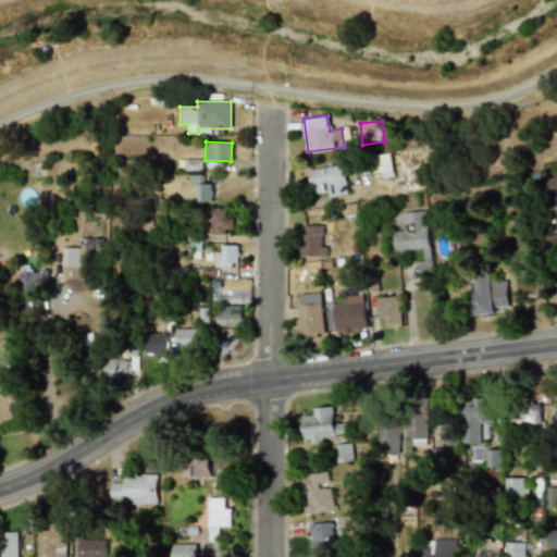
[(372,173),(381,172),(381,177),(393,176),(390,153),(370,156),(372,173)]
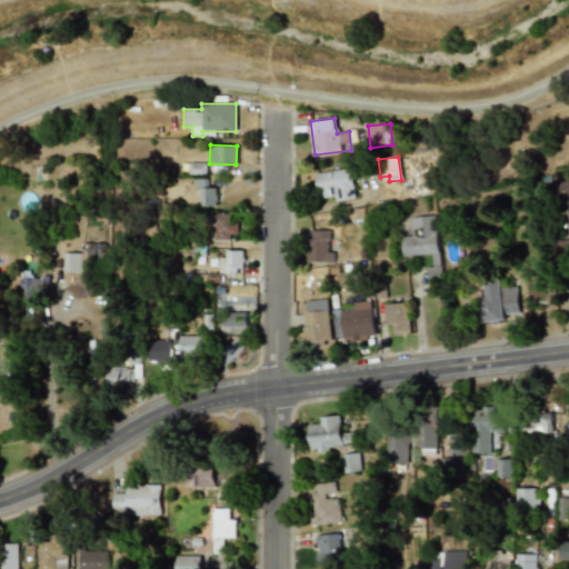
[(318,199),(335,197),(335,201),(353,199),(350,169),(316,173),(318,199)]
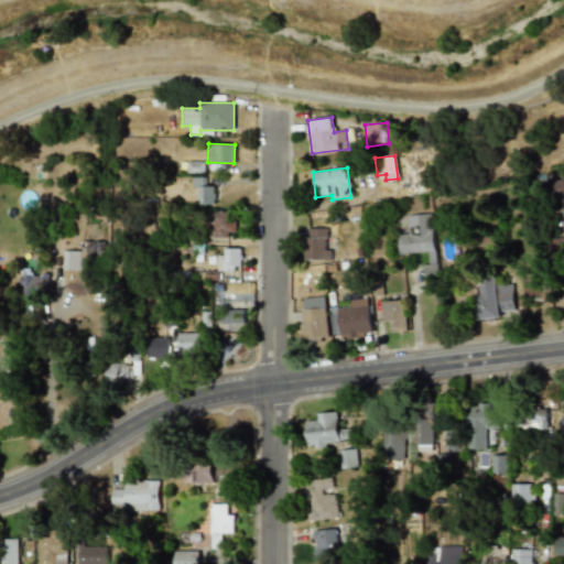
[(563,201),(563,179),(548,181),(550,202),(563,201)]
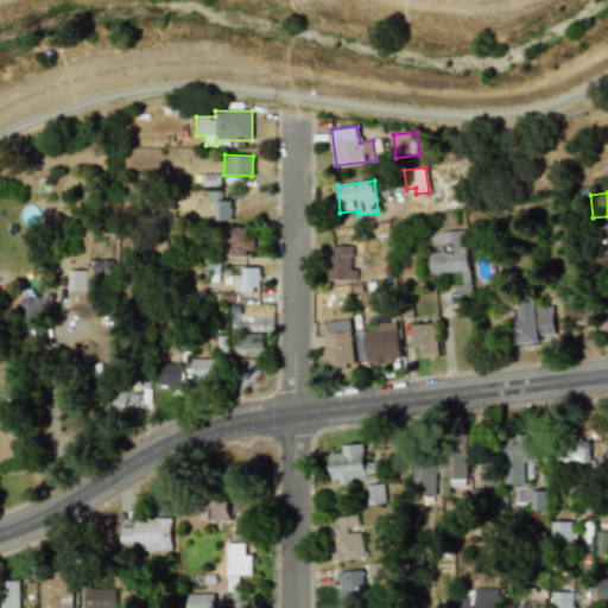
[(214,220),(230,220),(230,201),(214,201),(214,220)]
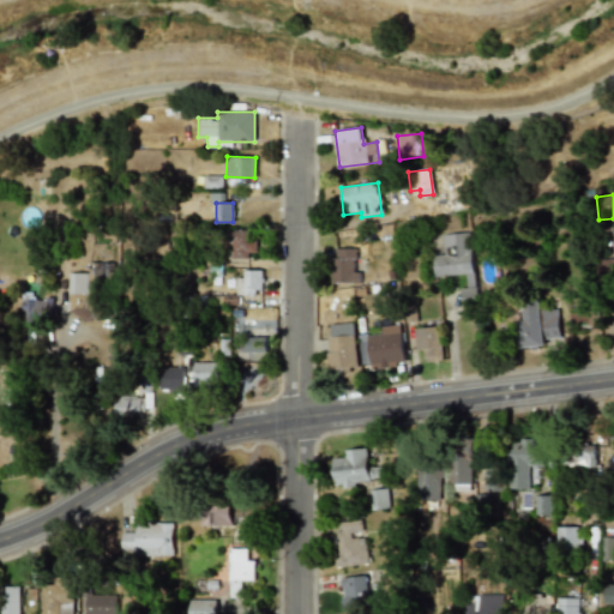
[(229,256),(254,257),(256,230),(229,229),(229,256)]
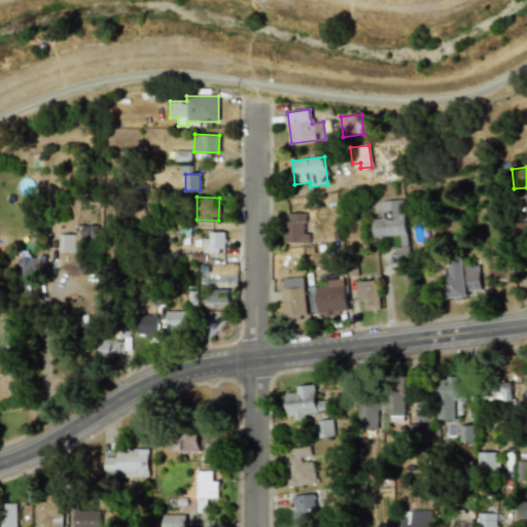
[(373,238),(400,236),(400,247),(395,248),(396,262),(408,261),(403,200),(380,202),(381,218),(372,219),(373,238)]
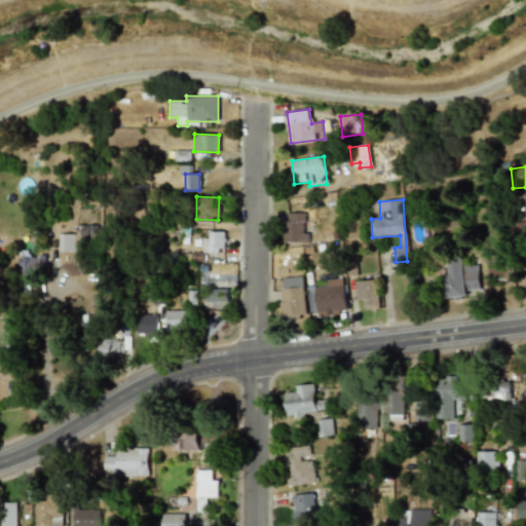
[(285,242),(308,242),(308,233),(304,233),(304,214),(285,213),(285,242)]
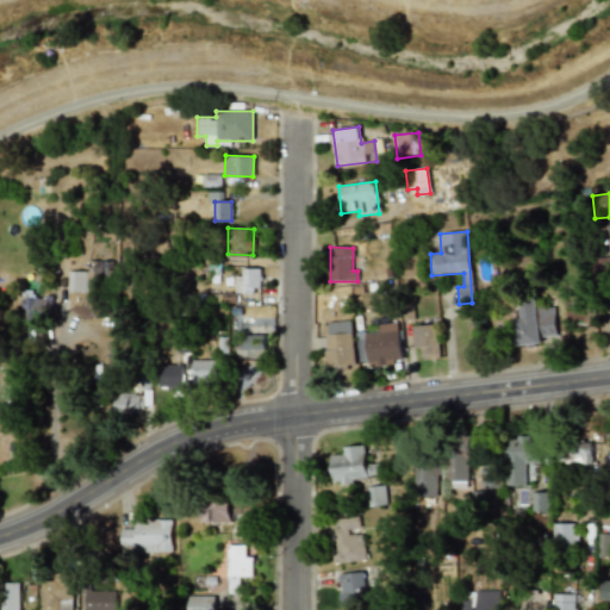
[(68,316),(105,316),(105,261),(88,261),(88,292),(68,292),(68,316)]
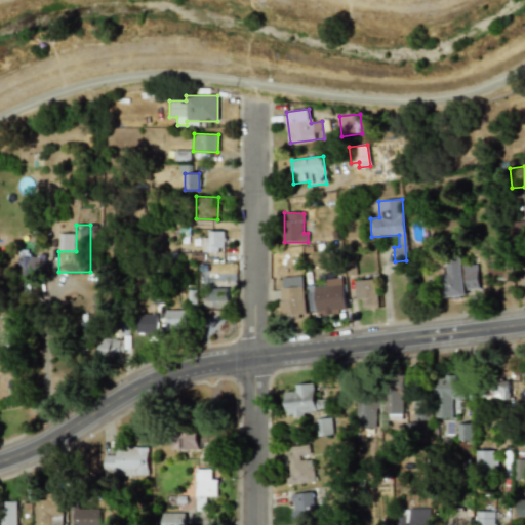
[(224,231),(207,232),(207,238),(201,238),(202,251),(224,250),(224,231)]
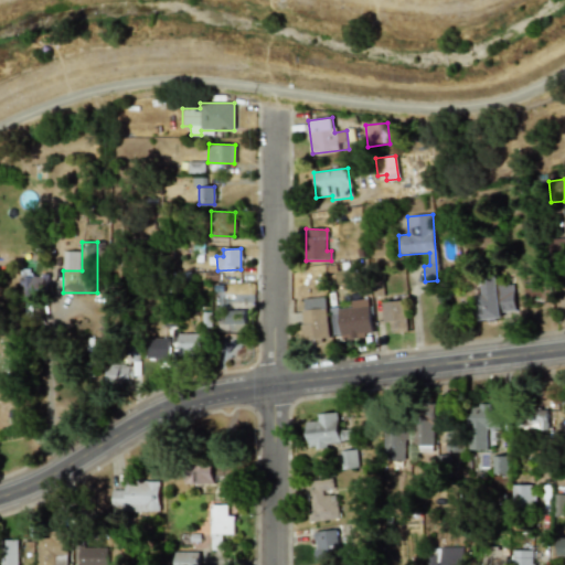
[(63,270),(81,269),(80,252),(63,252),(63,270)]
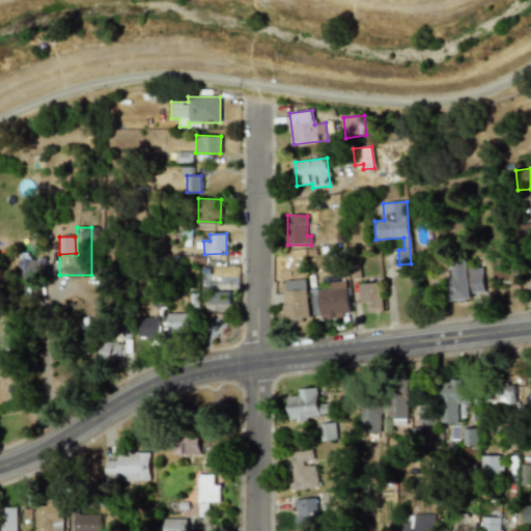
[(30,258),(30,254),(21,253),(19,278),(44,280),(45,259),(30,258)]
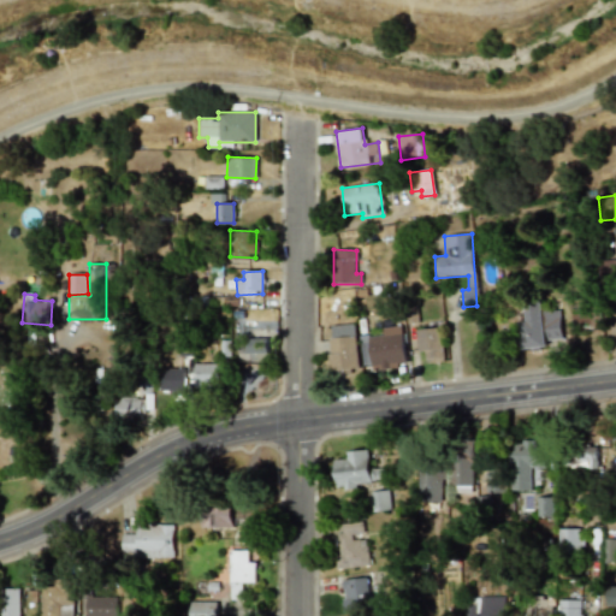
[(560,311),(543,312),(542,301),(525,303),(527,321),(520,323),(523,349),(546,347),(546,338),(562,337),(560,311)]
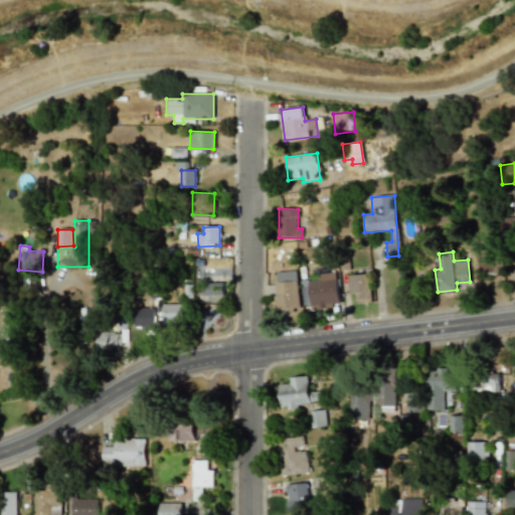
[(296,270),(273,273),(278,310),(300,308),(296,270)]
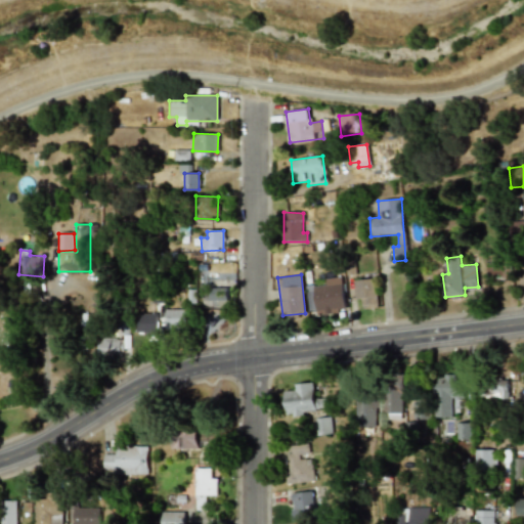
[(308,310),(316,310),(317,313),(344,311),(342,277),(325,278),(325,285),(306,287),(308,310)]
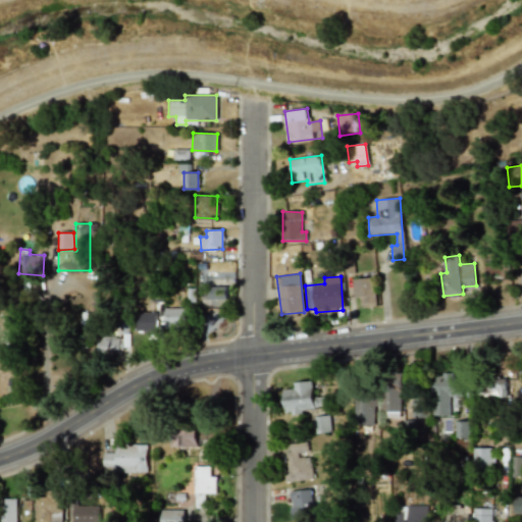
[(352,279),(354,298),(360,298),(361,308),(375,306),(373,277),(352,279)]
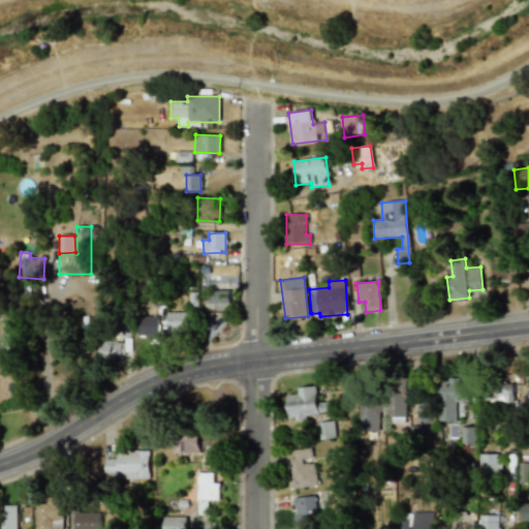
[(228,290),(213,290),(213,304),(229,303),(228,290)]
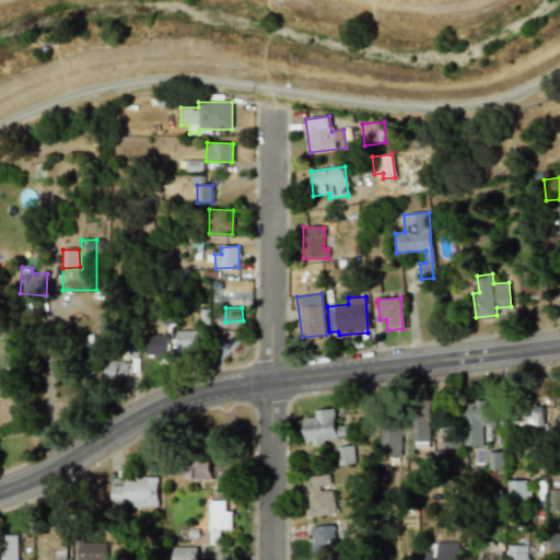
[(199,330),(176,330),(176,349),(199,349),(199,330)]
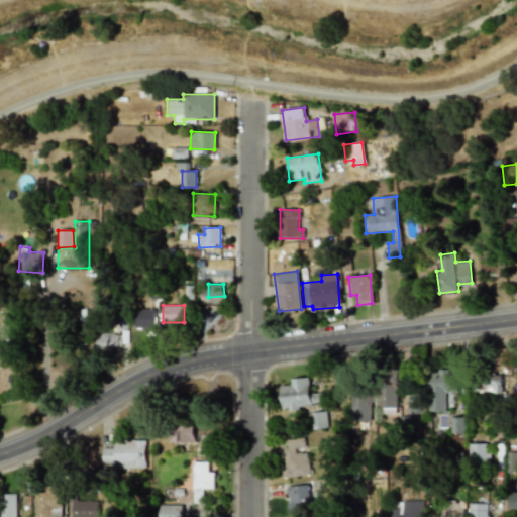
[(154,310),(135,309),(134,329),(153,330),(154,310)]
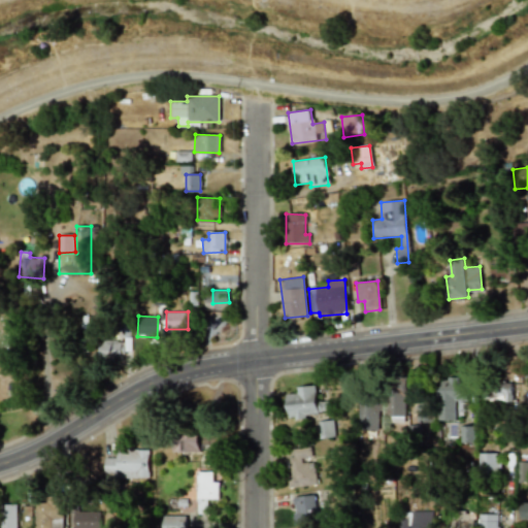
[(122,352),(131,351),(130,333),(98,335),(99,359),(122,357),(122,352)]
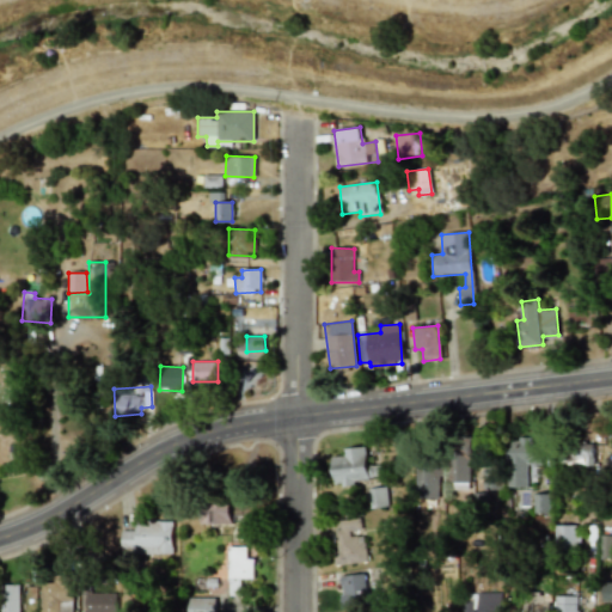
[(448,439),(450,484),(471,483),(470,438),(448,439)]
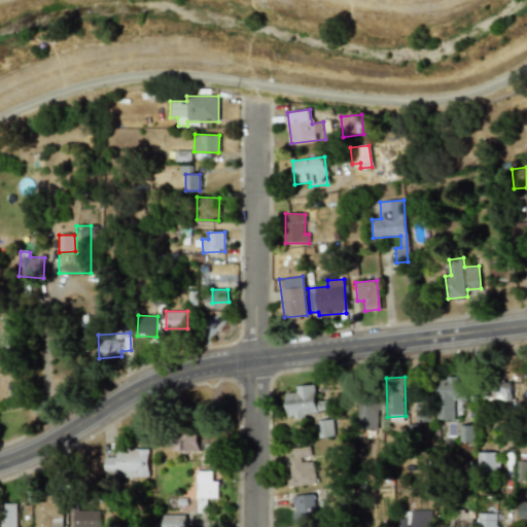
[(455,420),(455,410),(460,410),(460,401),(464,401),(464,378),(438,378),(437,419),(455,420)]
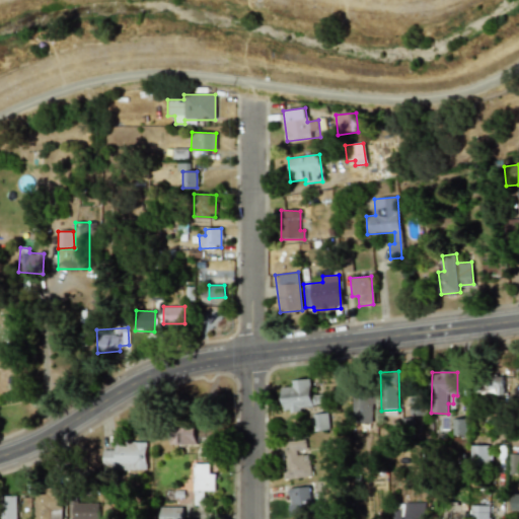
[(503,375),(482,375),(483,394),(503,394),(503,375)]
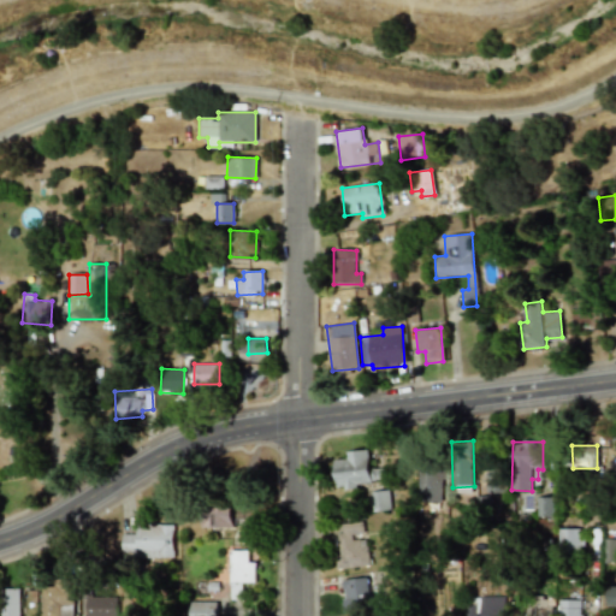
[(371,469),(368,450),(345,452),(347,458),(335,460),(337,487),(384,483),(383,468),(371,469)]
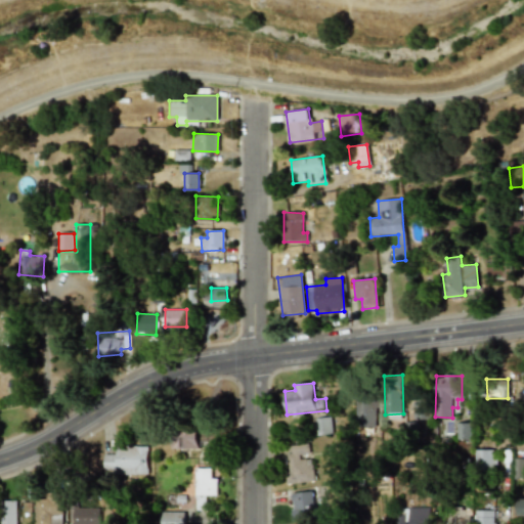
[(355,400),(356,427),(376,427),(376,399),(355,400)]
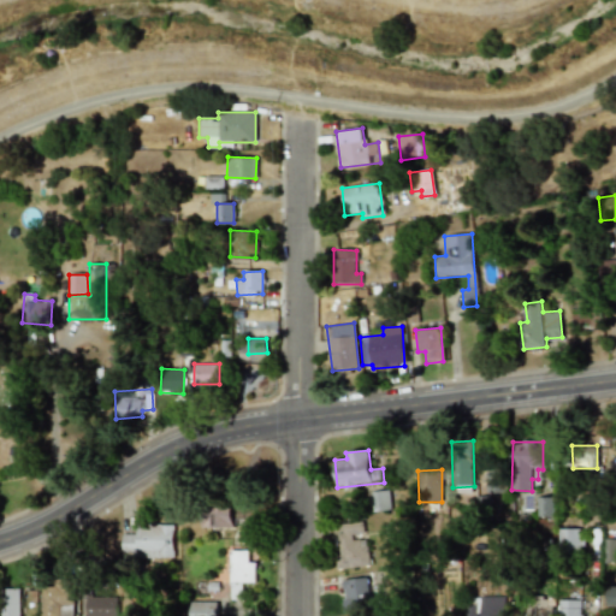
[(371,492),(372,511),(390,510),(389,491),(371,492)]
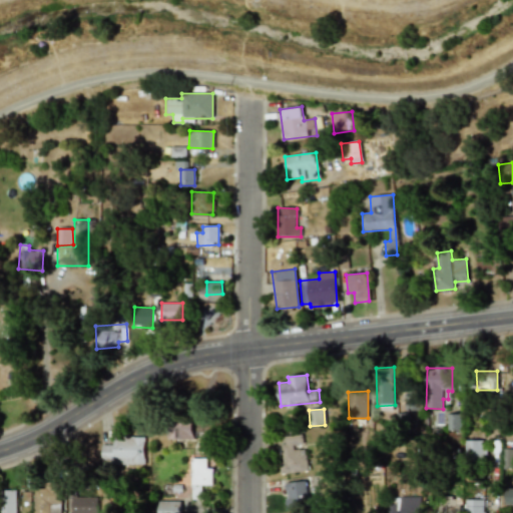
[(448,430),(462,431),(462,414),(449,414),(448,430)]
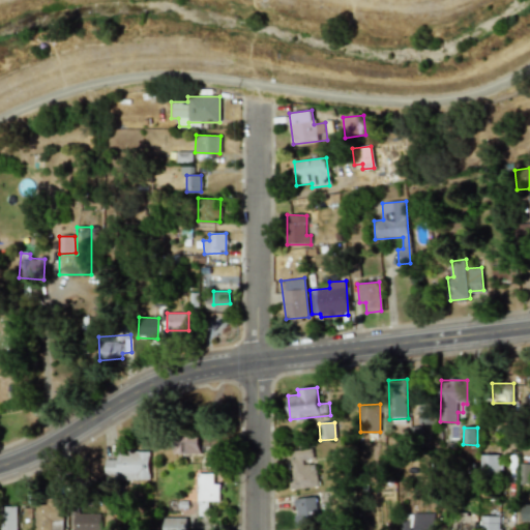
[(175,454),(202,455),(202,448),(217,448),(218,433),(176,431),(175,454)]
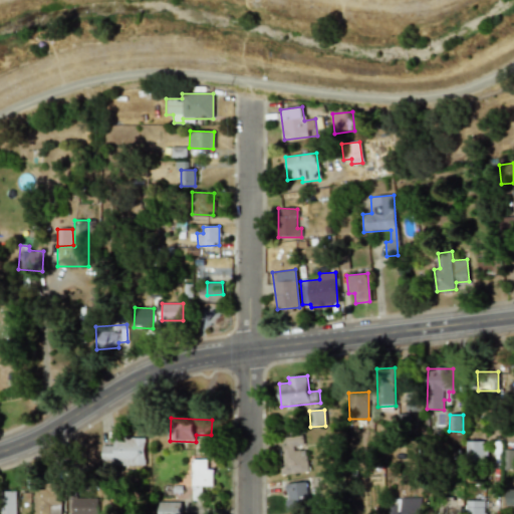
[(281,437),(283,474),(306,473),(304,436),(281,437)]
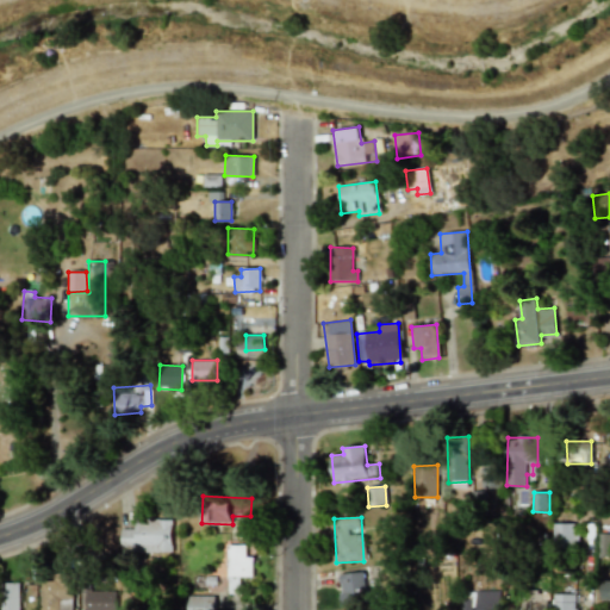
[(122,552),(172,553),(172,520),(135,520),(135,529),(122,529),(122,552)]
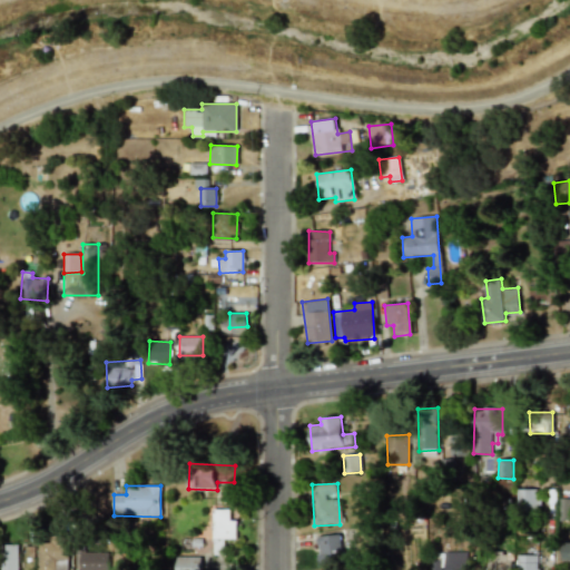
[(541,489),(518,490),(518,512),(541,512),(541,489)]
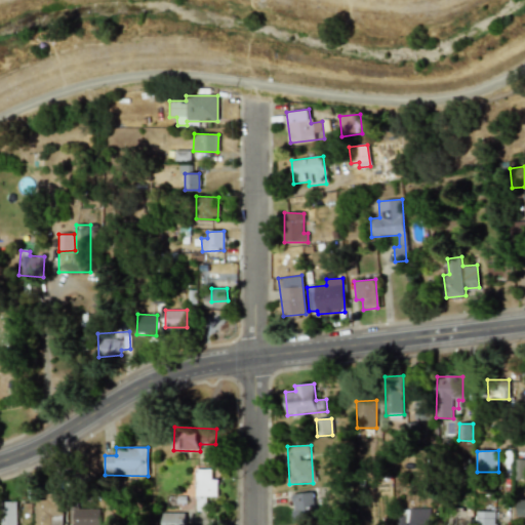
[(515,479),(524,479),(524,459),(515,459),(515,479)]
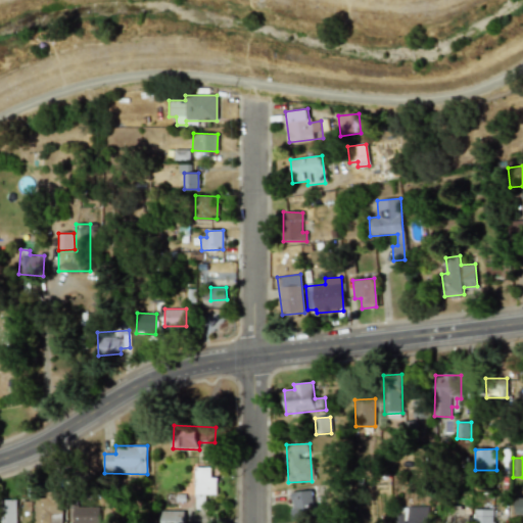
[(211,467),(195,467),(195,509),(205,509),(205,495),(218,494),(217,477),(211,477),(211,467)]
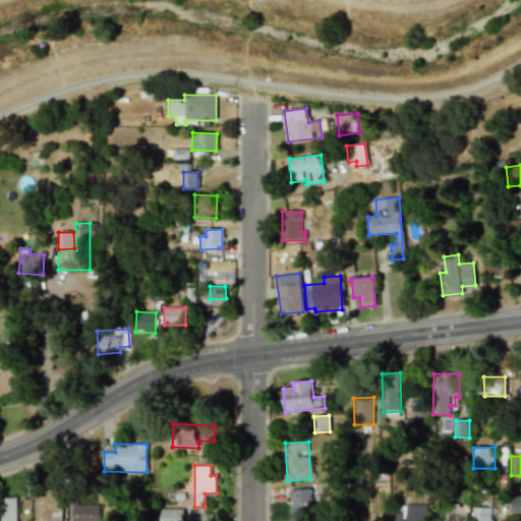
[(288,490),(292,517),(313,513),(309,487),(288,490)]
